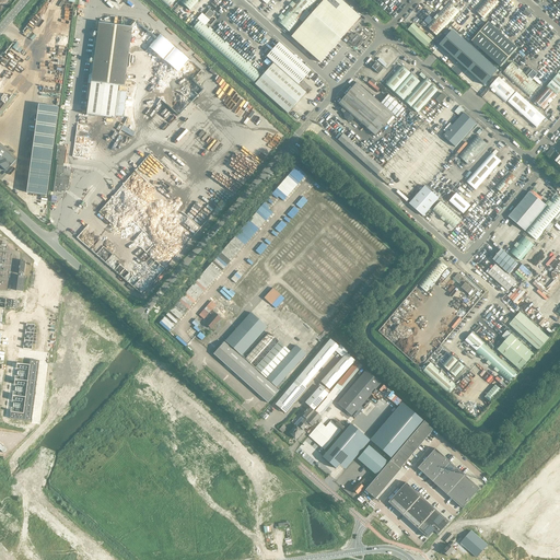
[(198,0),(183,0),(182,2),(190,10),(198,0)]
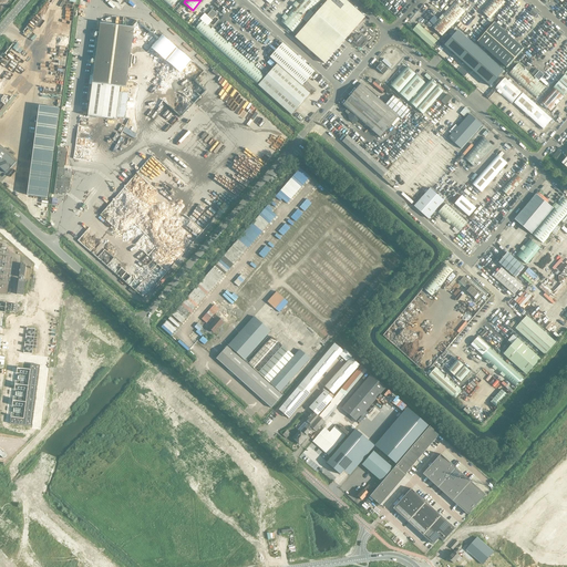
[(299,0),(280,22),(294,33),(322,0),(299,0)]
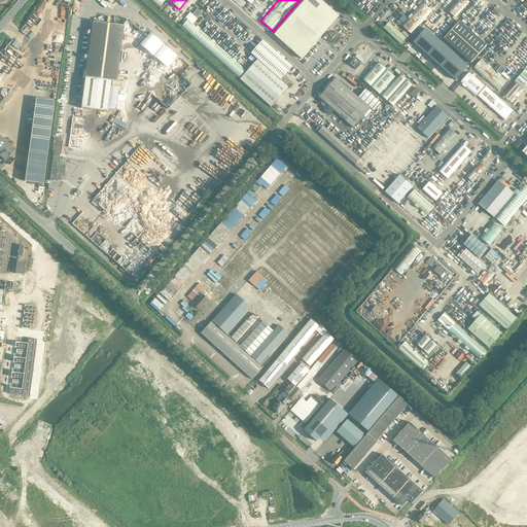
[(320,0),(305,0),(275,35),(302,59),(340,16),(320,0)]
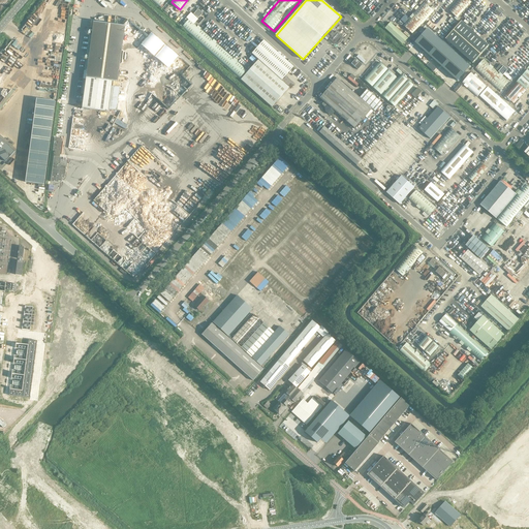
[(471,2),(468,0),(458,0),(448,10),(458,18),(471,2)]
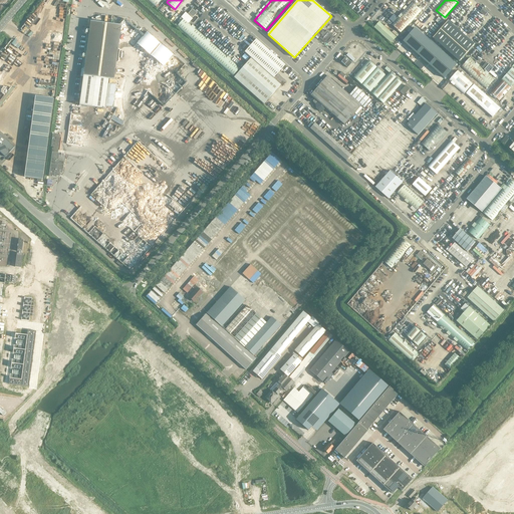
[(394,23),(392,25),(402,33),(422,11),(412,2),(398,18),(394,14),(390,19),(394,23)]
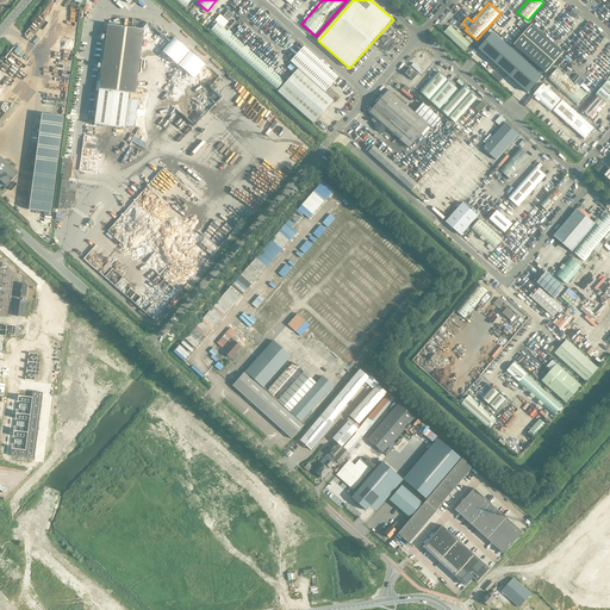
[(259,57),(218,22),(210,31),(277,91),(285,80),(259,57)]
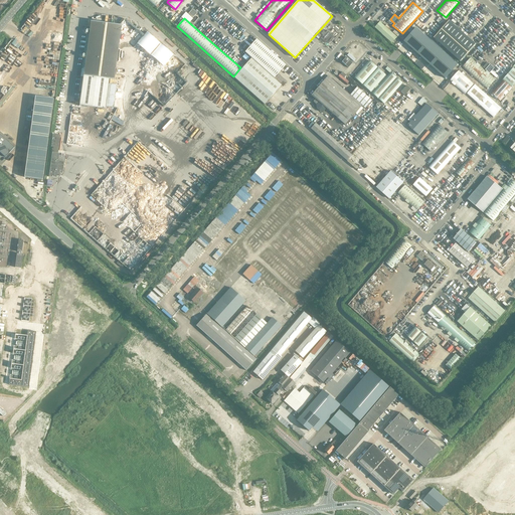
[(122,25),(91,21),(79,106),(105,109),(109,79),(114,79),(122,25)]
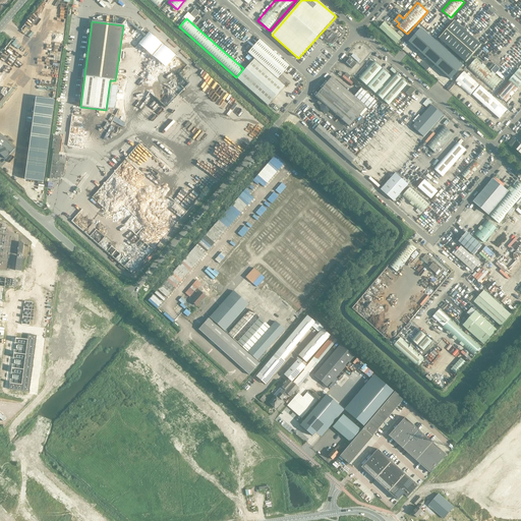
[(454,21),(439,39),(466,63),(481,46),(454,21)]
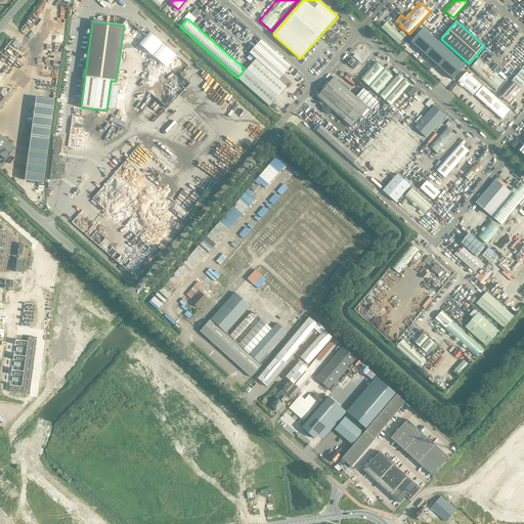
[(399,43),(404,38),(387,23),(382,28),(399,43)]
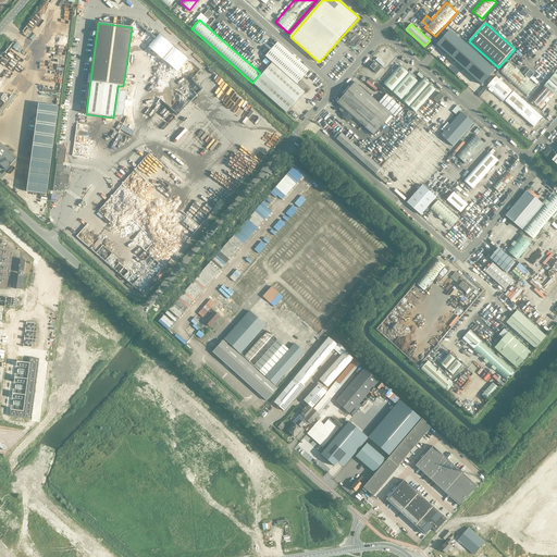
[(349,39),(347,41),(353,46),(356,47),(360,40),(359,37),(355,33),(351,36),(349,35),(347,37),(349,39)]
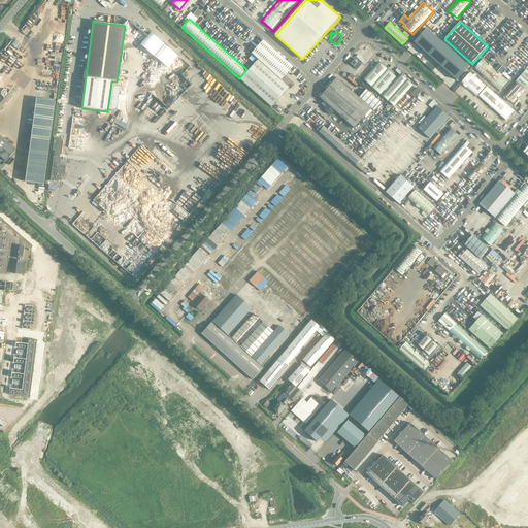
[(168,68),(178,56),(152,32),(140,44),(168,68)]
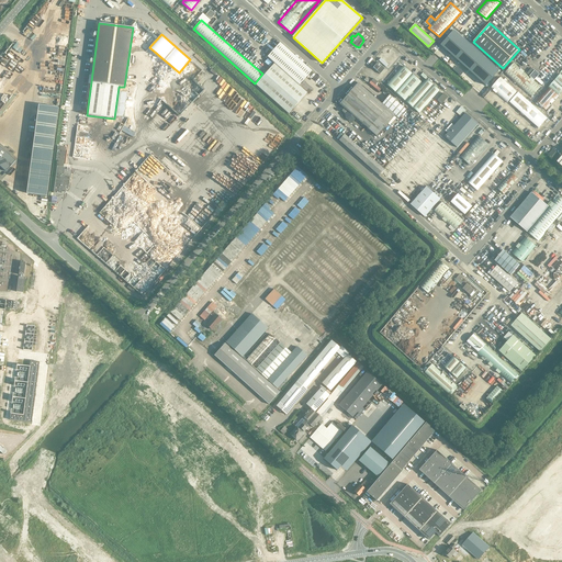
[(454,35),(446,45),(486,82),(495,72),(454,35)]
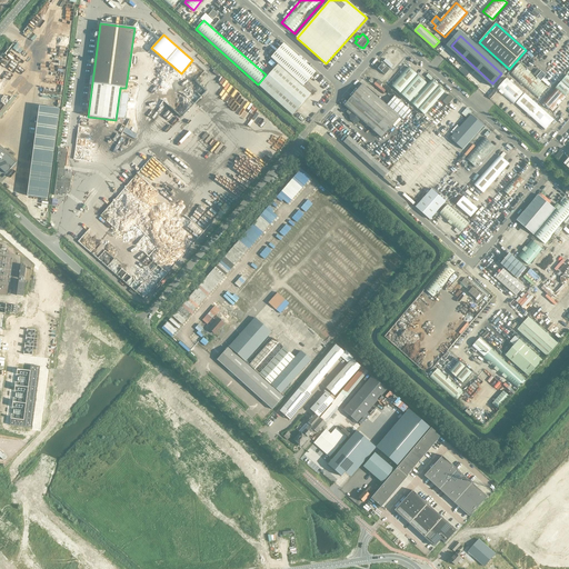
[(278,63),(259,86),(292,116),(310,95),(311,95),(316,90),(308,82),(305,86),(303,85),(316,72),(283,43),(270,57),(278,63)]
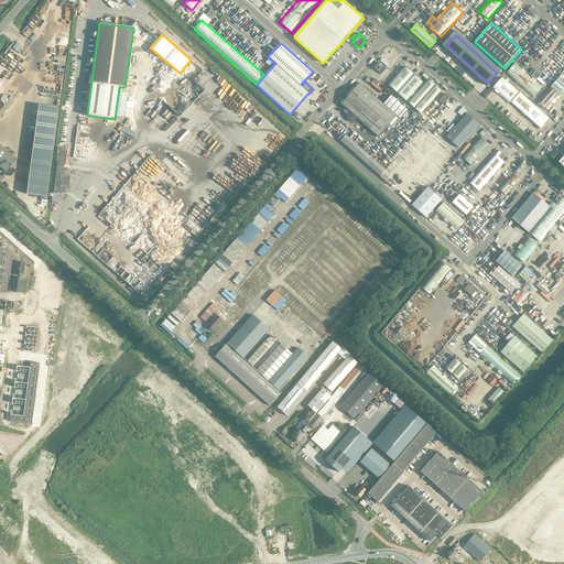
[(543,86),(554,74),(563,62),(563,52),(563,51),(548,67),(541,75),(537,71),(531,76),(516,63),(506,74),(533,97),(543,87),(537,82),(538,80),(543,86)]
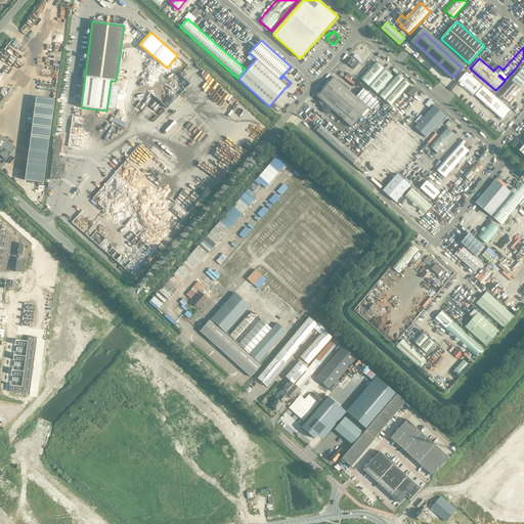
[(358,63),(352,58),(348,63),(354,69),(358,63)]
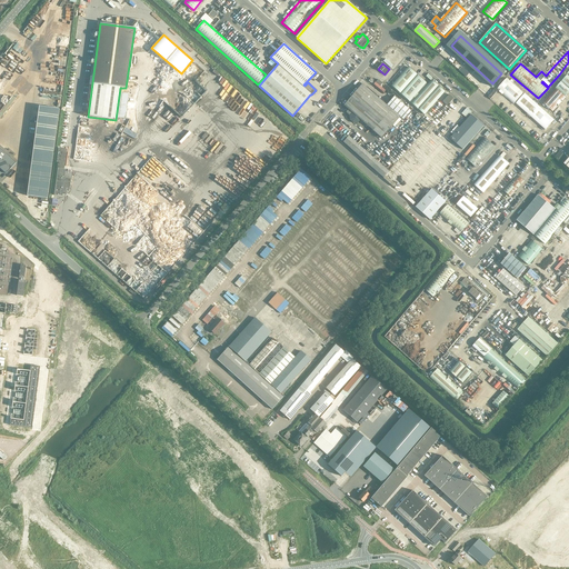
[(408,67),(391,86),(409,102),(426,83),(408,67)]
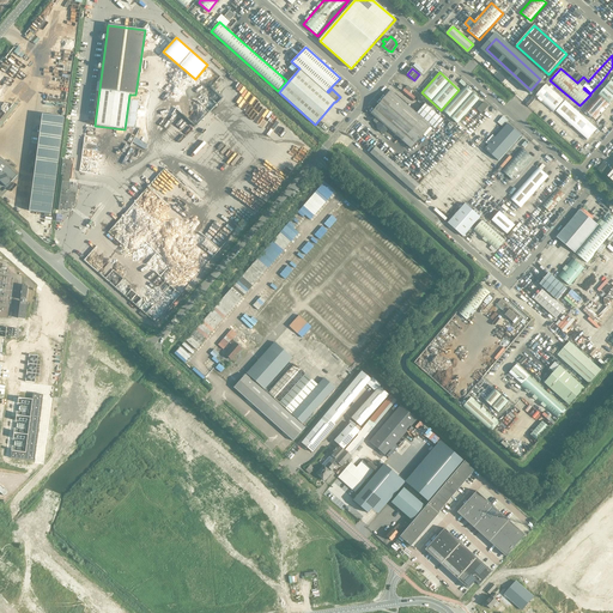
[(610,104),(612,99),(612,77),(611,80),(583,111),(595,122),(610,105),(610,104)]
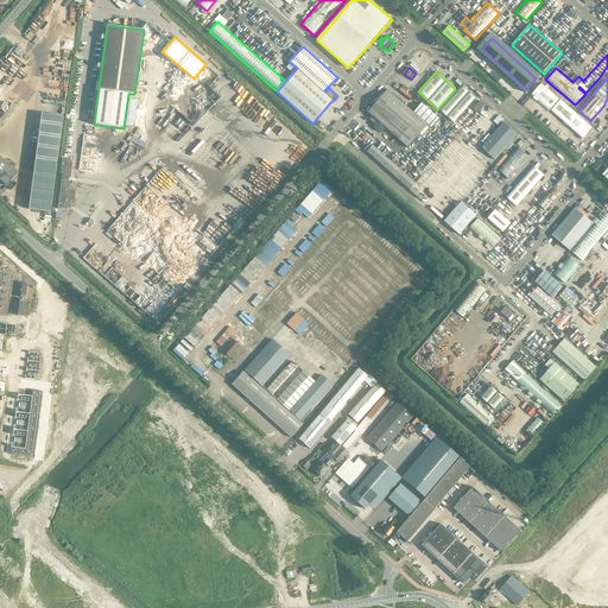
[(542,83),(531,95),(549,112),(551,111),(583,138),(593,128),(542,83)]
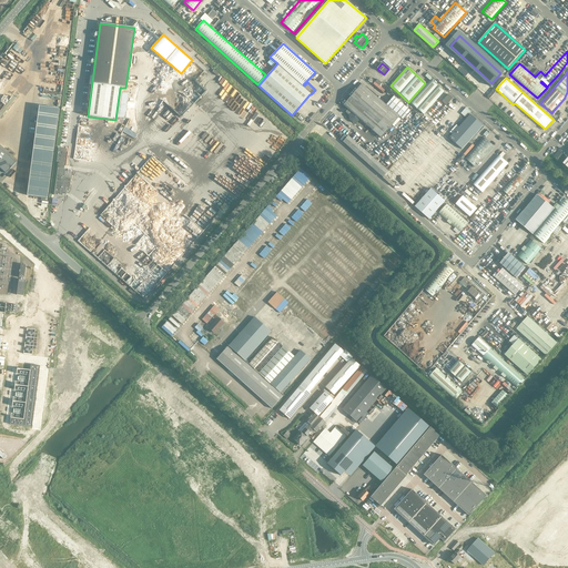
[(419,93),(411,103),(423,114),(433,104),(444,91),(430,80),(419,93)]
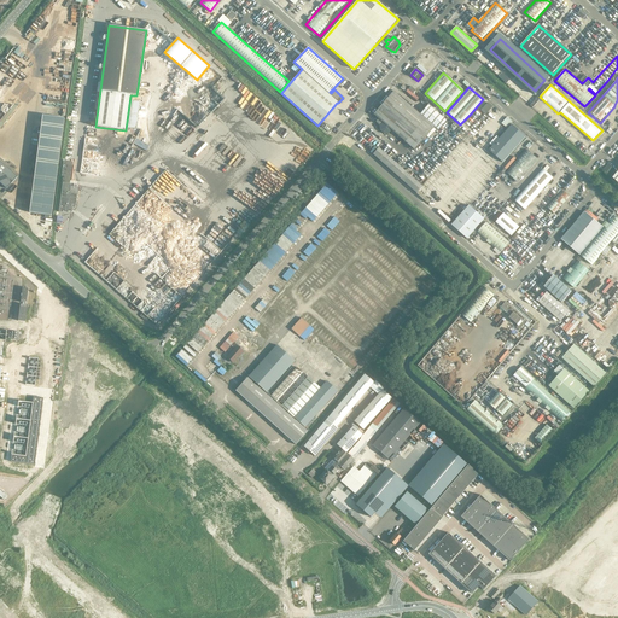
[(427,104),(420,114),(394,91),(373,115),(382,122),(379,126),(379,130),(384,134),(389,134),(391,130),(414,150),(435,127),(438,129),(447,121),(427,104)]
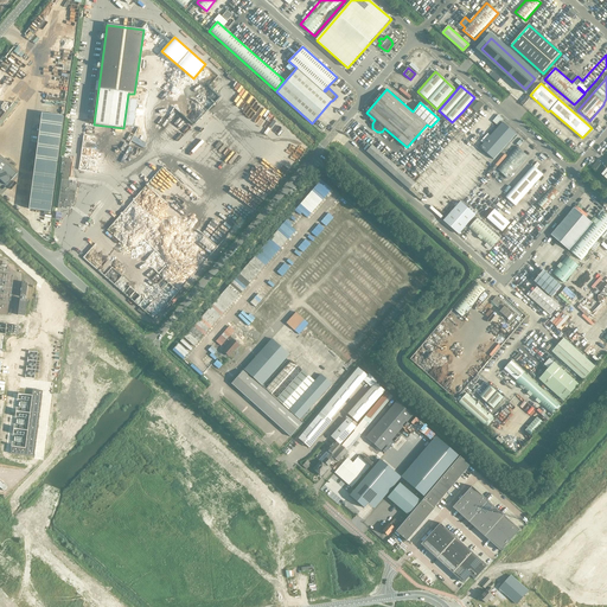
[(479,101),(472,108),(477,113),(484,104),(479,101)]
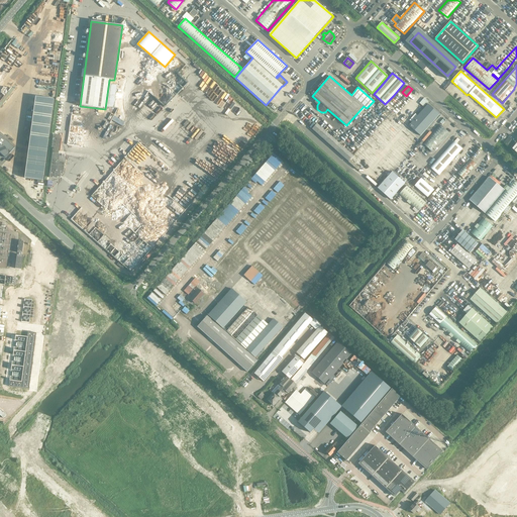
[(28,146),(24,178),(42,181),(46,148),(54,99),(35,97),(28,146)]
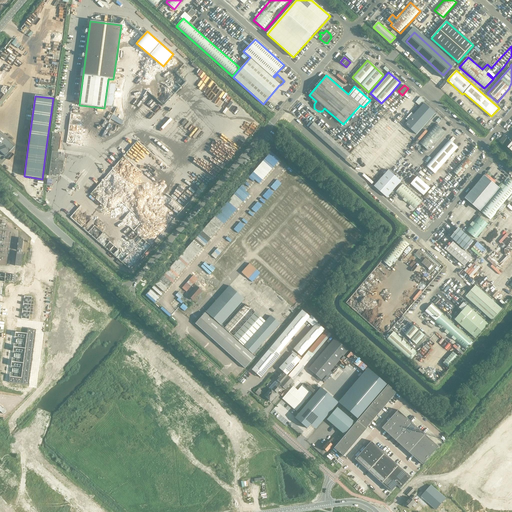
[(420,106),(425,101),(420,97),(415,102),(420,106)]
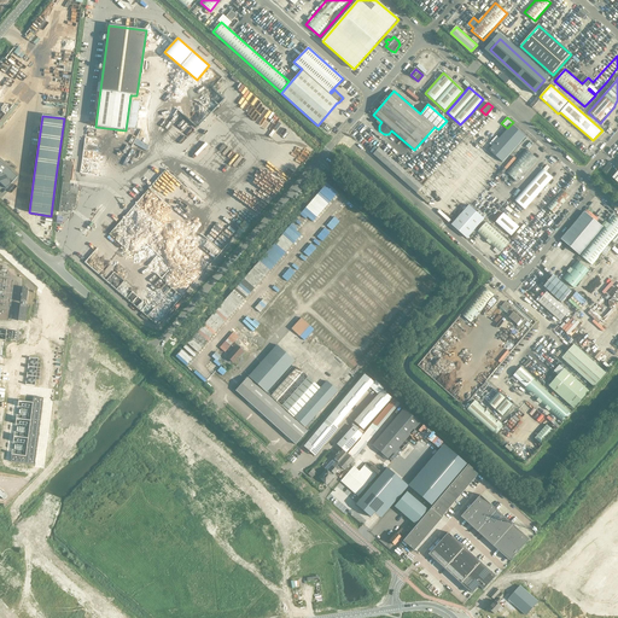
[(526,136),(512,124),(489,150),(503,163),(526,136)]
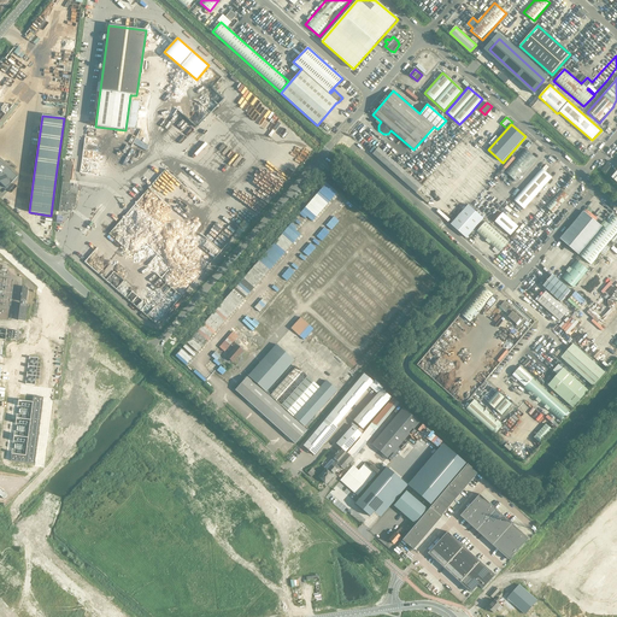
[(524,148),(505,171),(516,181),(536,159),(524,148)]
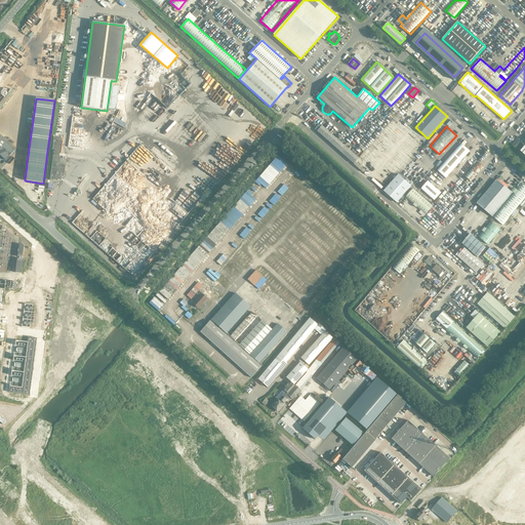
[(0,136),(0,155),(5,160),(14,150),(0,136)]
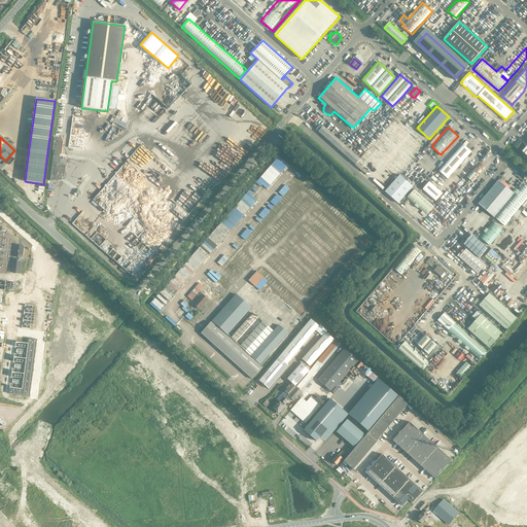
[(54,156),(49,180),(58,181),(58,180),(62,180),(62,179),(61,179),(61,177),(64,178),(66,166),(67,160),(61,159),(61,157),(60,156),(62,138),(56,137),(54,156)]
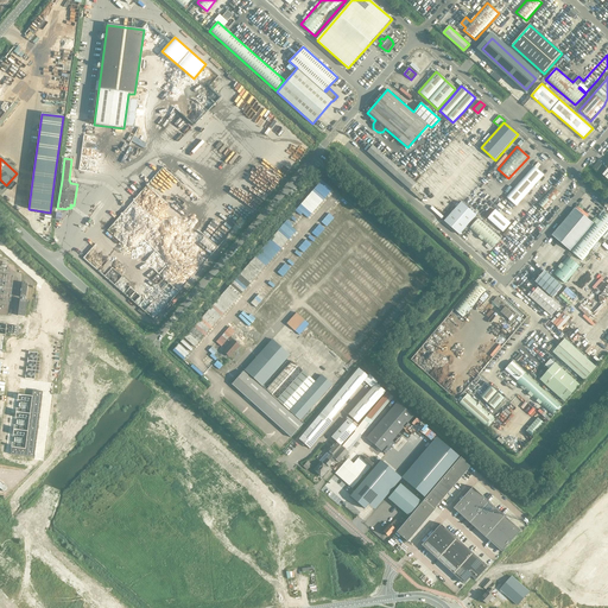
[(605,168),(599,162),(594,166),(601,173),(605,168)]
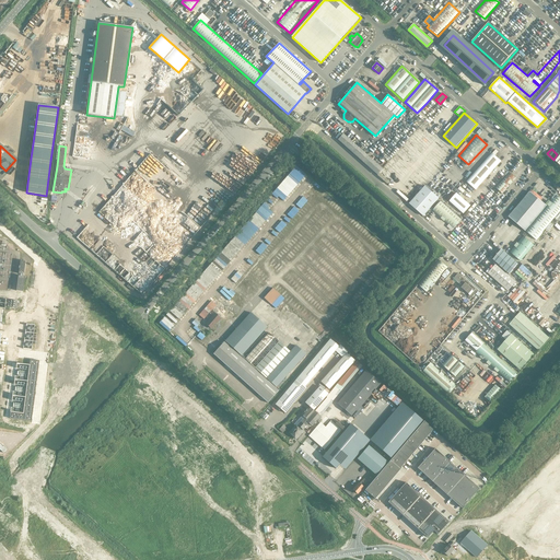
[(151,153),(133,171),(166,172),(166,167),(151,153)]
